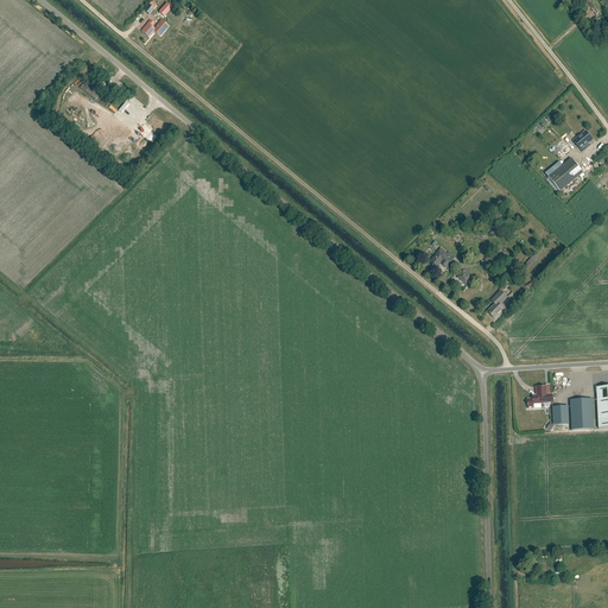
[(605,11),(595,0),(590,0),(584,5),(588,10),(590,8),(596,16),(599,13),(600,16),(605,11)]
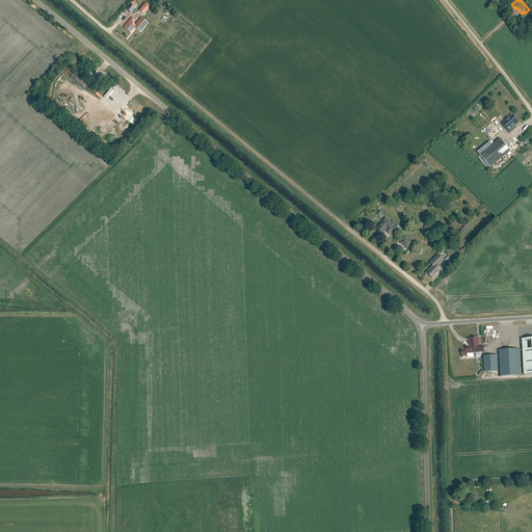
[(130,14),(135,8),(130,4),(125,9),(130,14)]
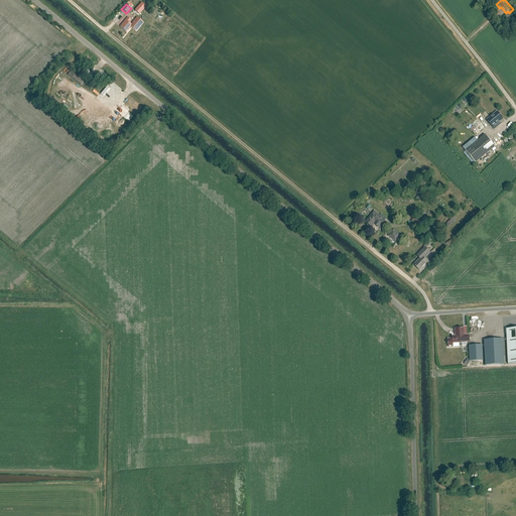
[(136,31),(143,23),(137,17),(131,24),(128,22),(131,20),(128,17),(120,27),(126,32),(131,26),(136,31)]
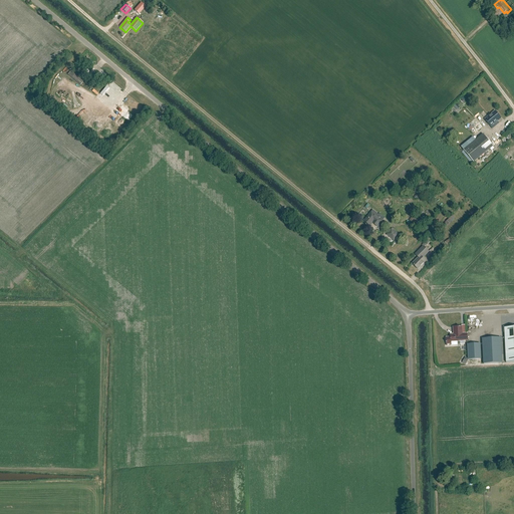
[(83,82),(73,74),(70,71),(68,74),(80,84),(83,82)]
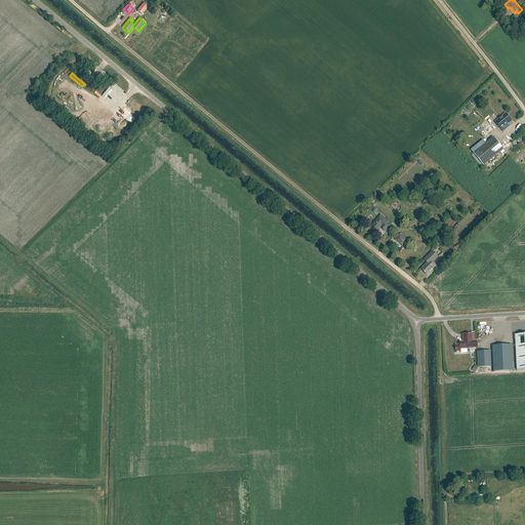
[(108,87),(102,96),(105,98),(111,89),(108,87)]
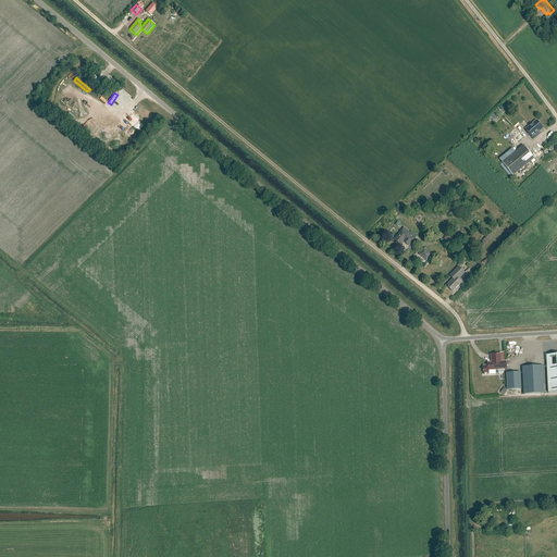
[(533,139),(541,134),(540,132),(543,128),(536,121),(525,130),(533,139)]
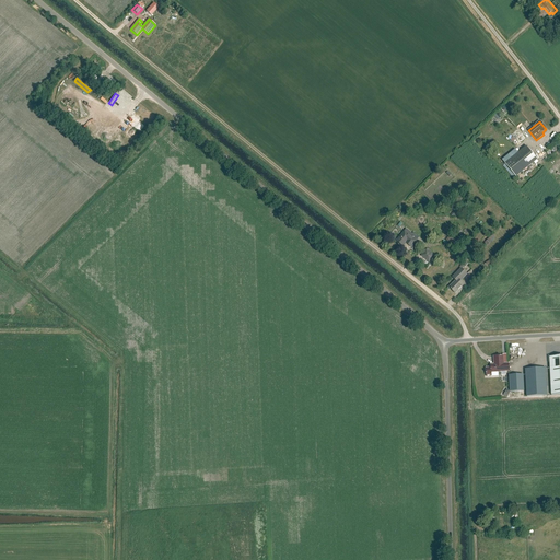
[(516,147),(525,138),(521,133),(512,142),(516,147)]
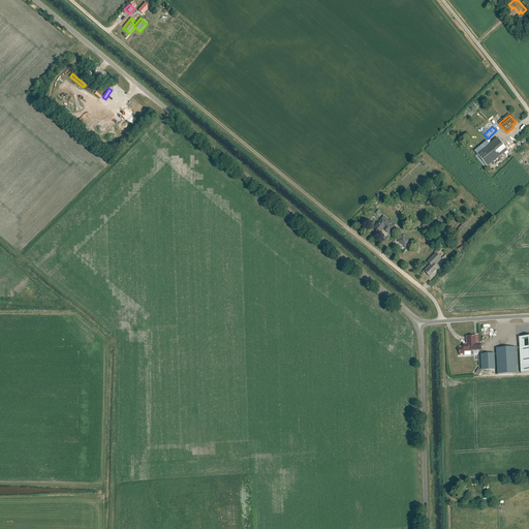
[(487,167),(507,151),(497,138),(477,155),(487,167)]
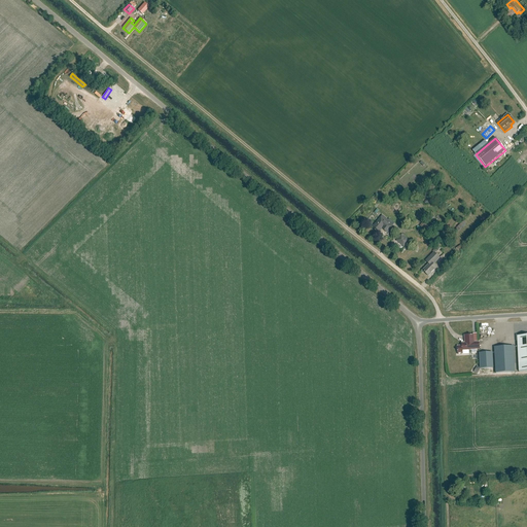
[(373,225),(372,226),(379,232),(382,229),(388,234),(393,227),(387,222),(388,220),(382,215),(379,220),(376,223),(376,224),(375,226),(373,225)]
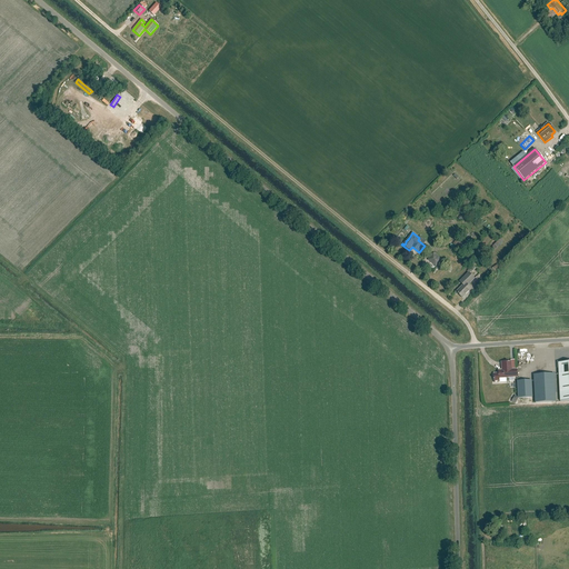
[(462,251),(465,248),(461,246),(463,242),(458,238),(452,245),(458,249),(459,248),(462,251)]
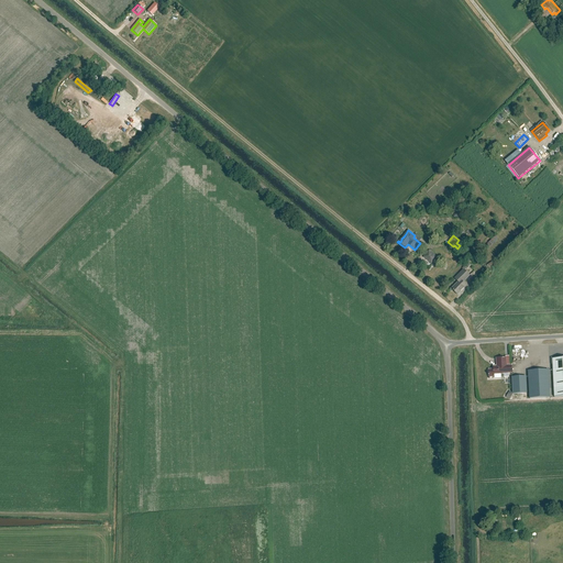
[(431,264),(437,256),(429,251),(423,257),(431,264)]
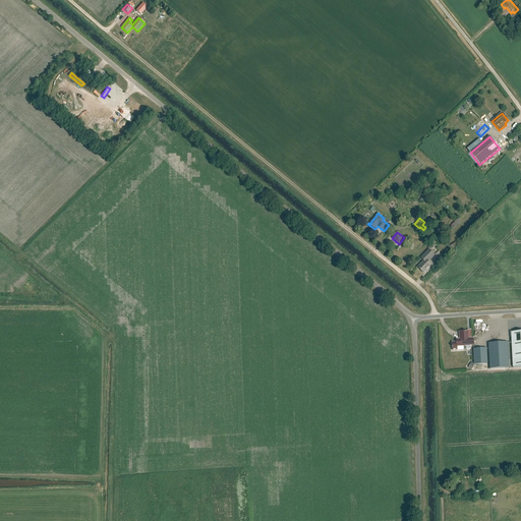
[(435,255),(429,250),(421,258),(424,262),(417,268),(423,274),(431,265),(428,262),(435,255)]
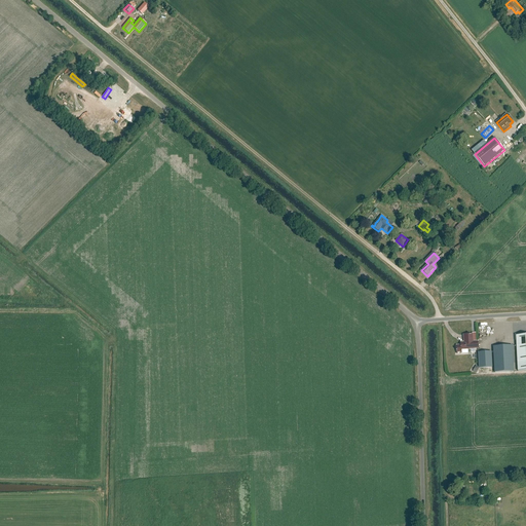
[(443,265),(448,260),(445,257),(440,262),(443,265)]
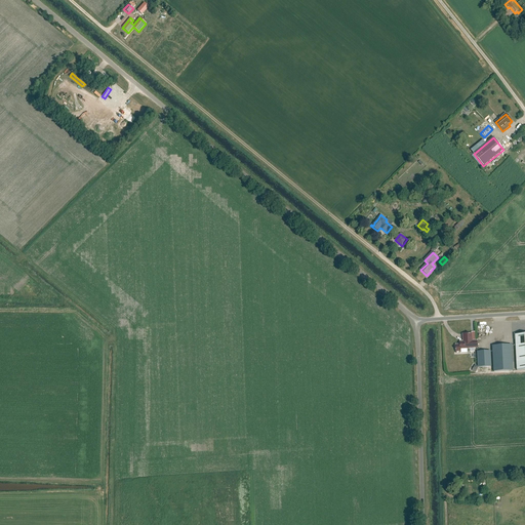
[(472,341),(472,333),(463,334),(463,341),(459,342),(460,345),(455,346),(455,352),(460,351),(460,350),(467,349),(468,353),(470,353),(470,348),(477,348),(477,341),(472,341)]
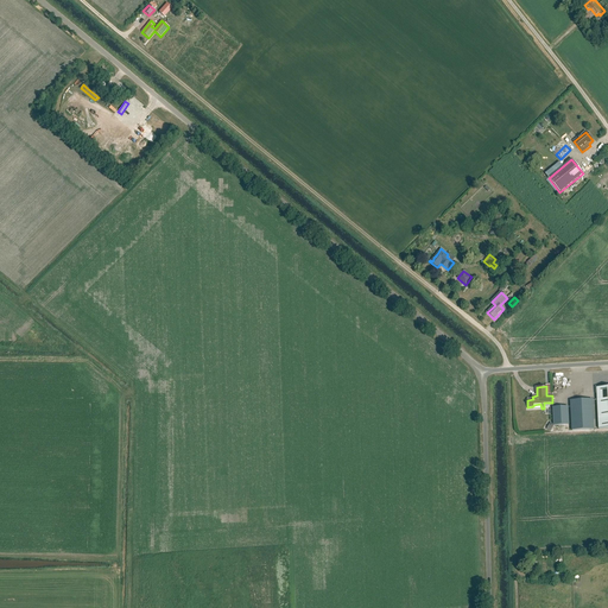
[(599,429),(607,428),(607,386),(596,387),(599,429)]
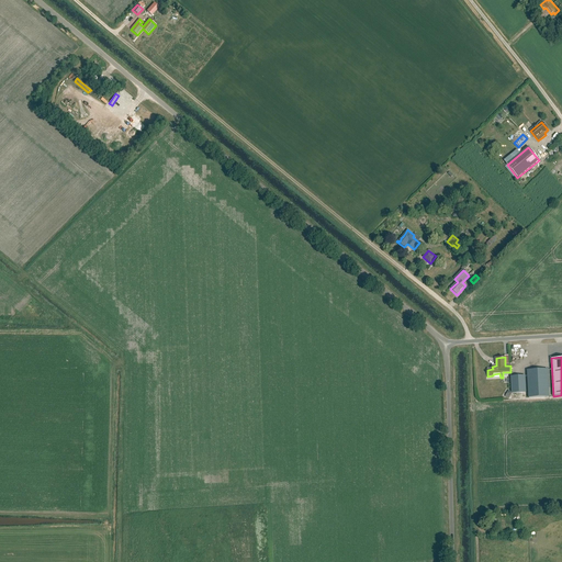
[(529,397),(549,396),(548,370),(527,370),(529,397)]
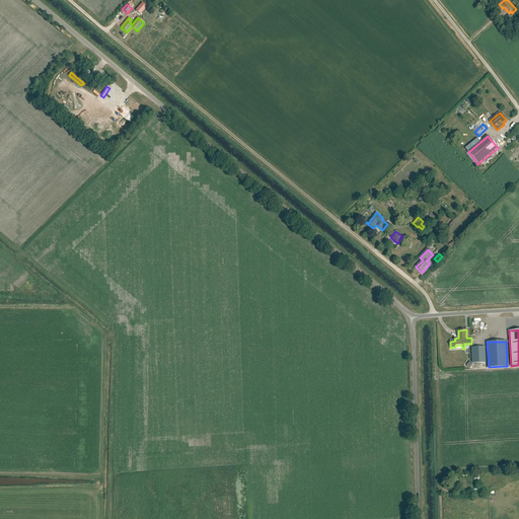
[(473,363),(486,363),(485,348),(472,348),(473,363)]
